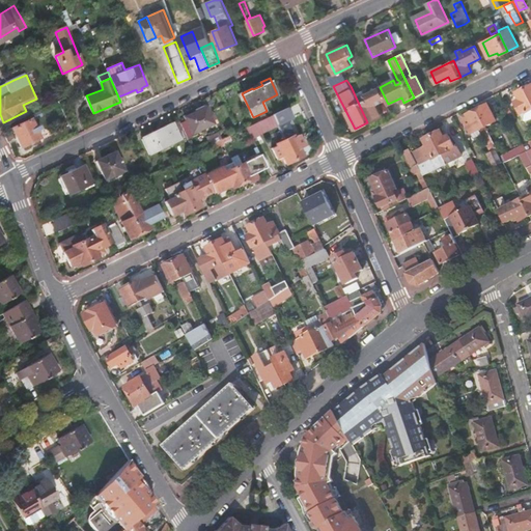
[(364,80),(351,86),(367,122),(376,118),(373,111),(378,109),(364,80)]
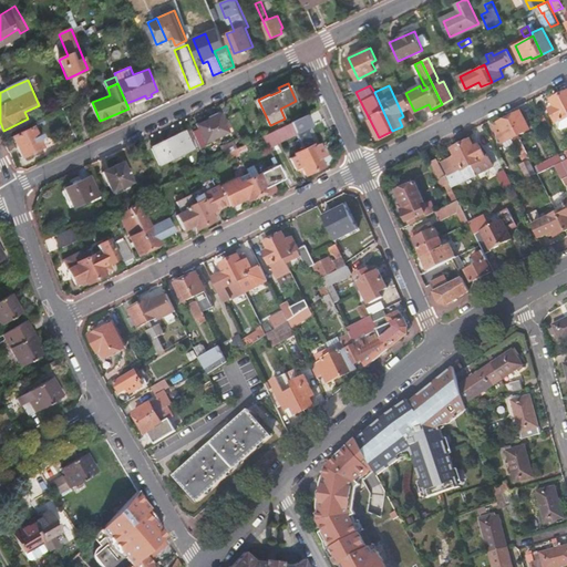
[(566,117),(566,107),(560,94),(552,100),(555,107),(549,110),(556,121),(560,119),(562,121),(566,117)]
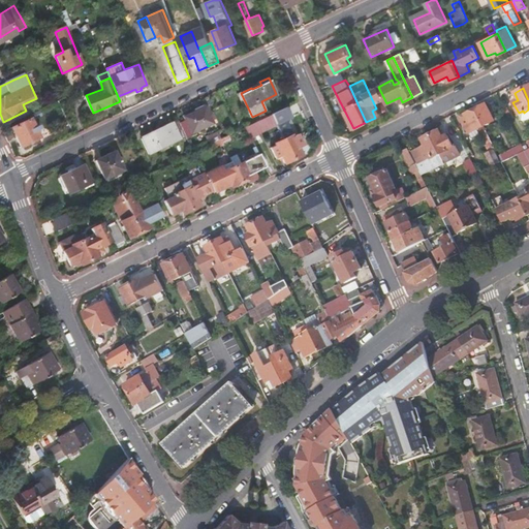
[(380,107),(386,103),(380,91),(374,94),(380,107)]
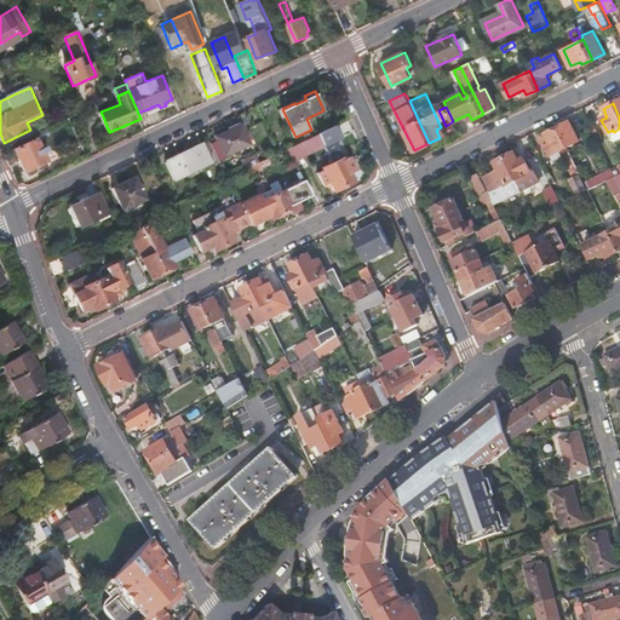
[(569,122),(557,127),(567,148),(579,142),(569,122)]
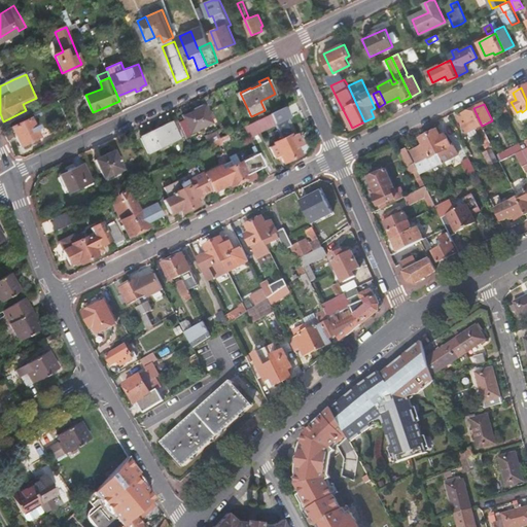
[(205,105),(184,115),(191,132),(213,121),(205,105)]
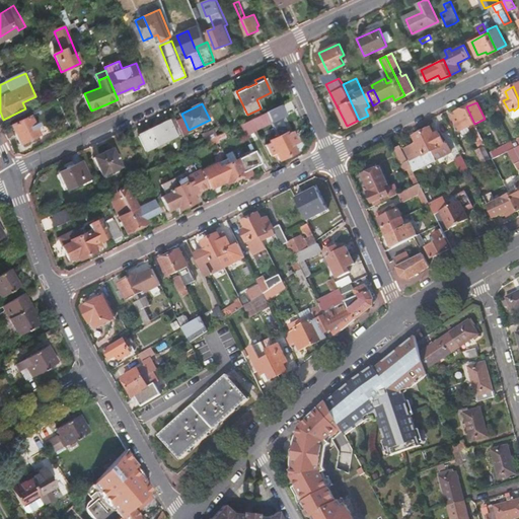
[(284,116),(279,106),(267,113),(274,128),(279,137),(288,156),(296,151),(293,144),(297,142),(293,132),(288,134),(280,118),(284,116)]
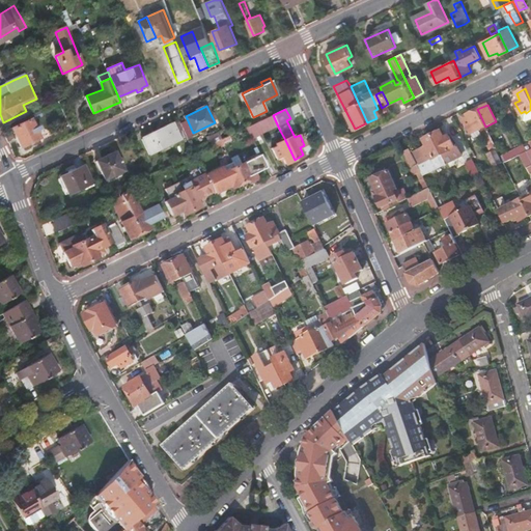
[(485,127),(477,109),(463,116),(472,133),(480,129),(485,127)]
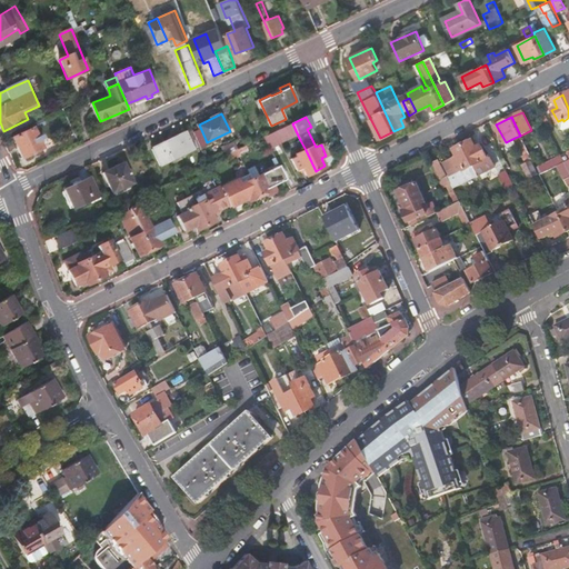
[(568,127),(568,118),(563,121),(562,119),(558,121),(561,129),(565,130),(568,127)]
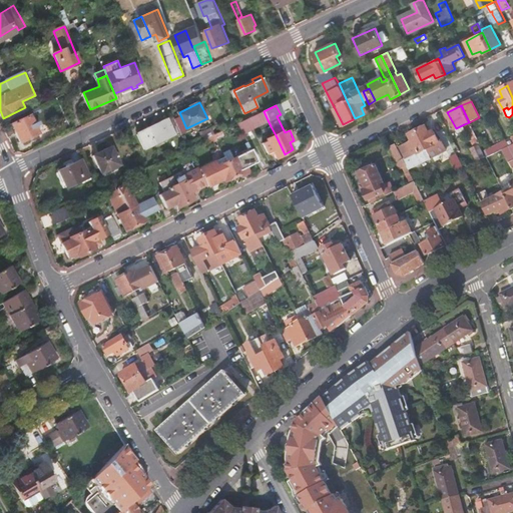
[(264,111),(238,123),(247,142),(255,138),(251,129),(262,124),(263,127),(265,126),(266,128),(271,126),(264,111)]
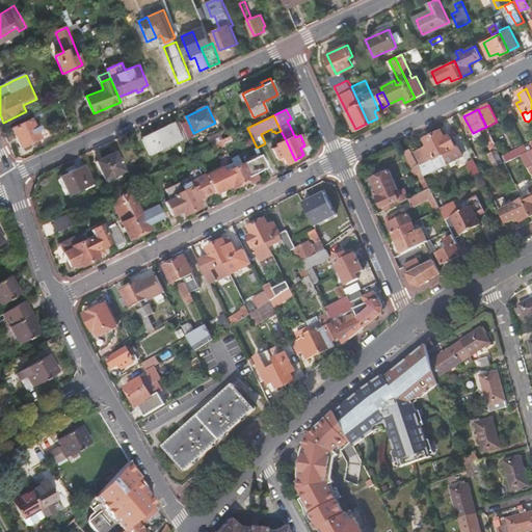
[(31,118),(12,128),(22,147),(41,137),(37,131),(41,129),(40,126),(35,127),(31,118)]
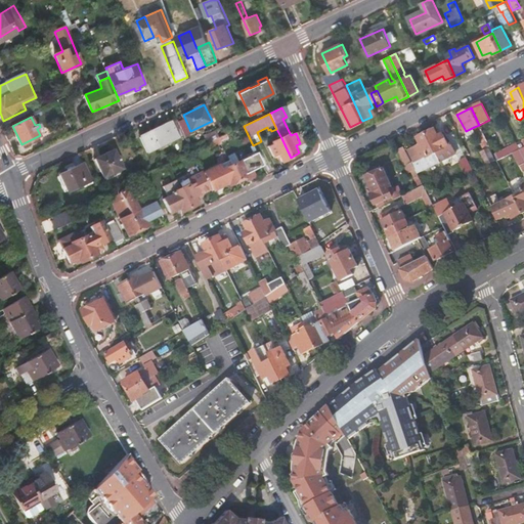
[(172,122),(140,137),(147,153),(179,137),(172,122)]
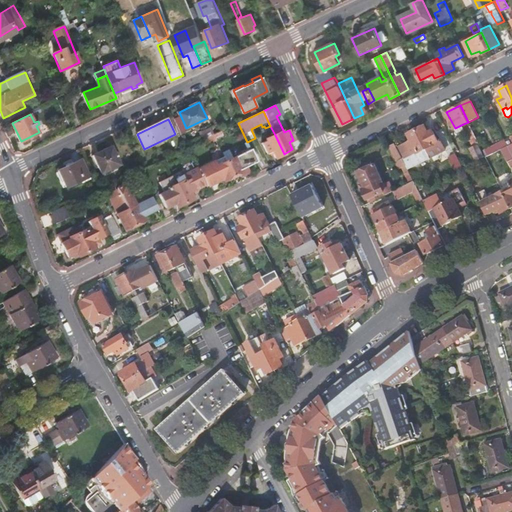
[(475,137),(476,136),(471,126),(468,122),(463,124),(465,130),(470,139),(475,137)]
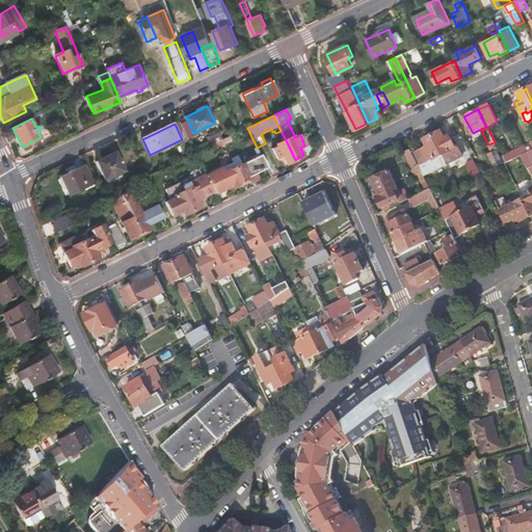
[(475,139),(483,135),(481,129),(473,133),(472,134),(475,139)]
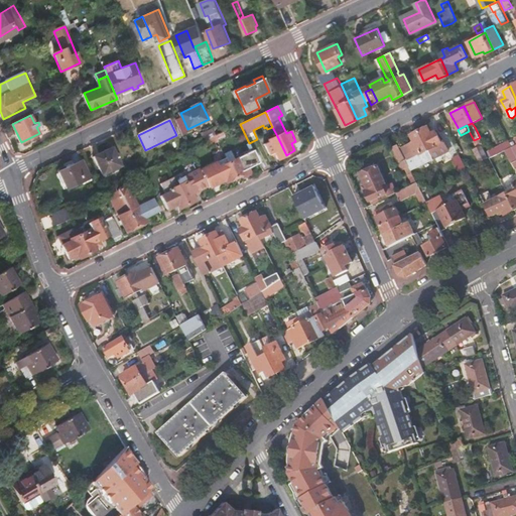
[(428,127),(419,131),(431,153),(433,158),(433,159),(448,151),(444,143),(441,142),(436,131),(431,134),(428,127)]
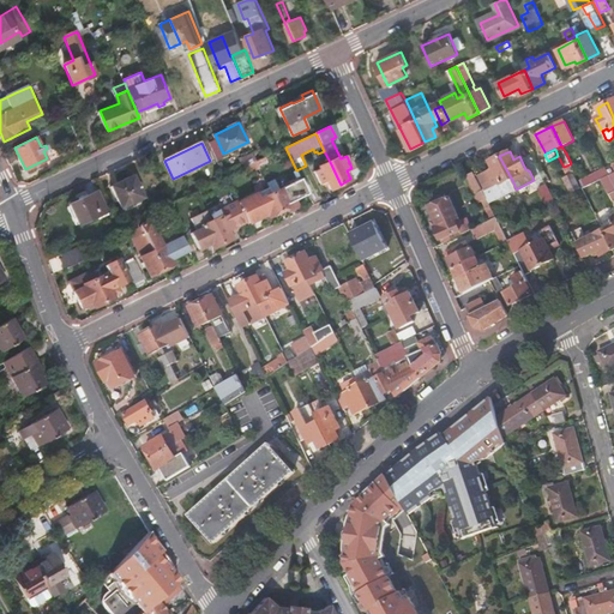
[(482,188),(489,202),(516,188),(513,182),(499,156),(489,161),(494,169),(480,176),(486,187),(482,188)]
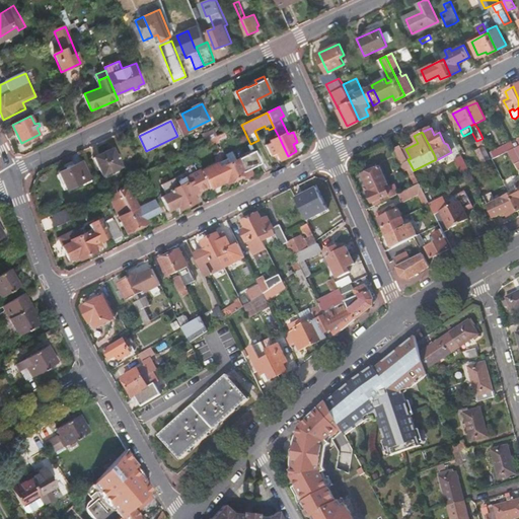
[(219,142),(216,137),(209,140),(212,145),(219,142)]
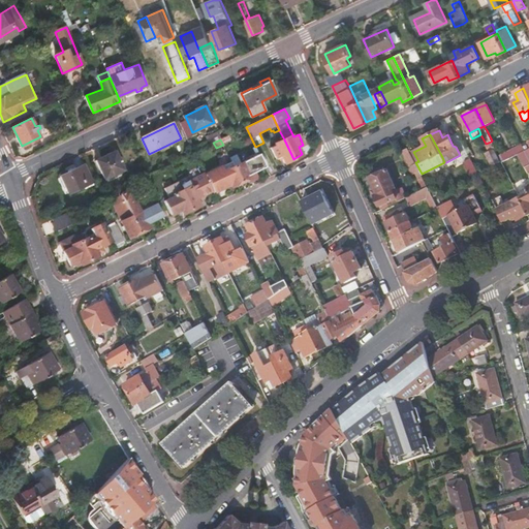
[(293,159),(284,139),(276,144),(276,146),(271,148),(277,158),(281,156),(285,163),(293,159)]
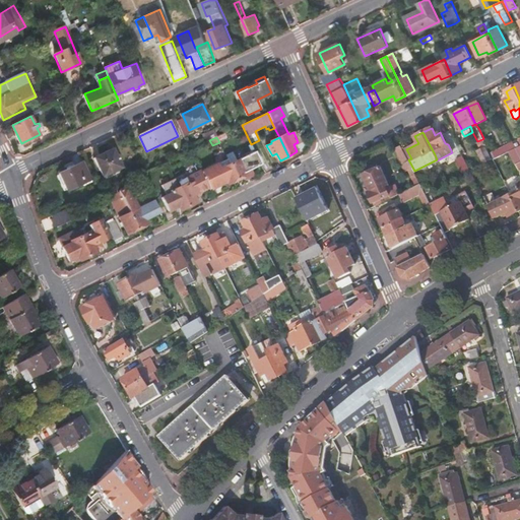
[(492,159),(482,139),(477,141),(481,149),(477,150),(483,164),(492,159)]
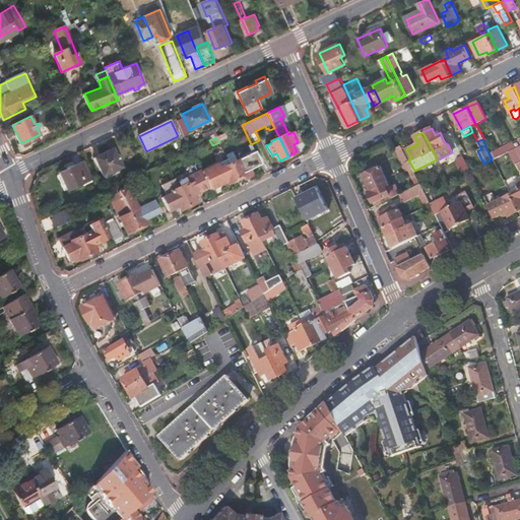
[(408,159),(400,142),(395,144),(410,176),(412,175),(413,177),(416,176),(414,171),(408,159)]
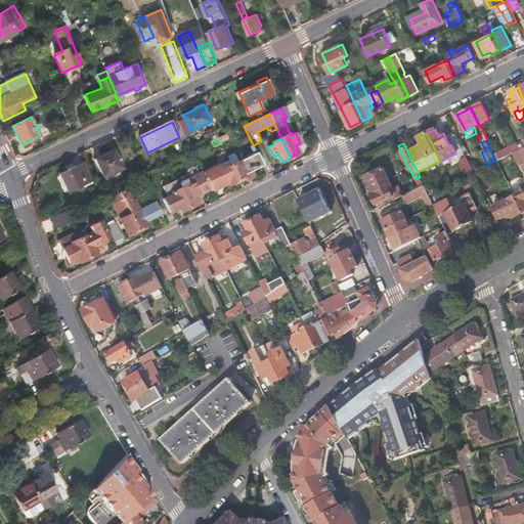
[(494,155),(497,160),(507,156),(510,154),(520,148),(518,143),(508,148),(494,155)]
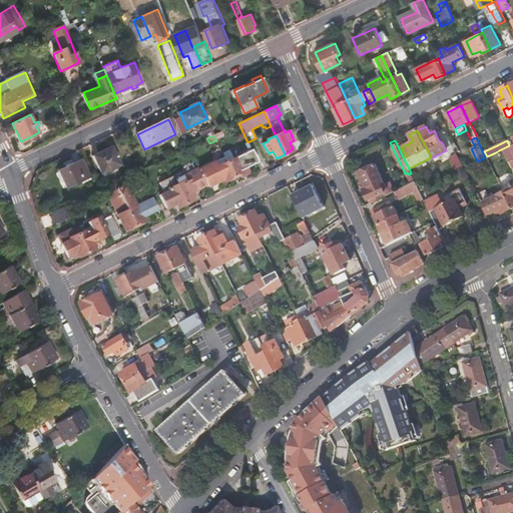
[(111,146),(93,154),(101,172),(119,164),(111,146)]
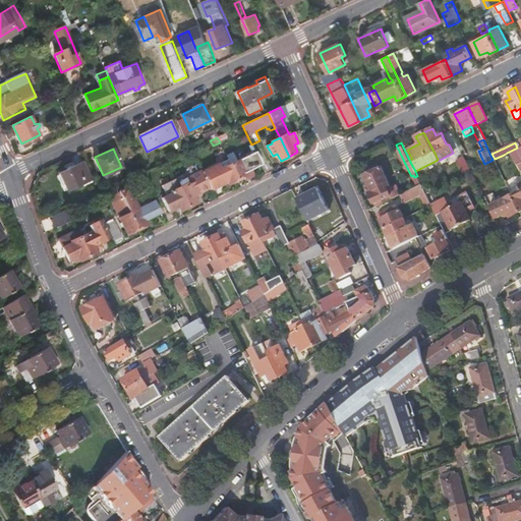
[(255,152),(230,164),(238,180),(247,175),(246,172),(262,165),(255,152)]
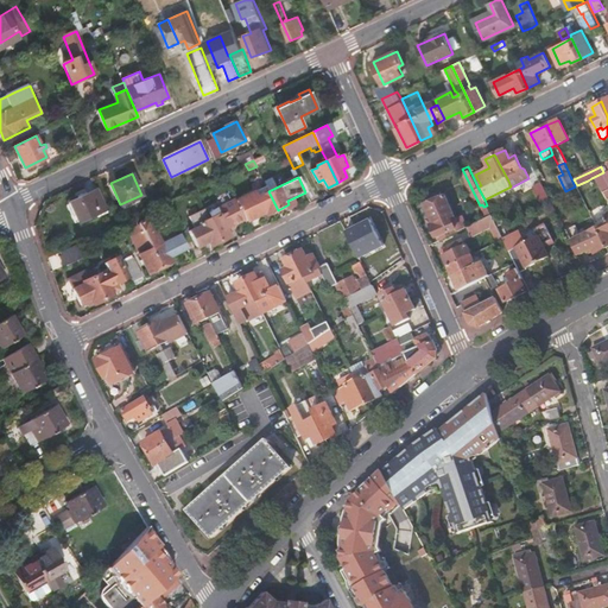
[(588,181),(577,185),(580,191),(590,187),(588,181)]
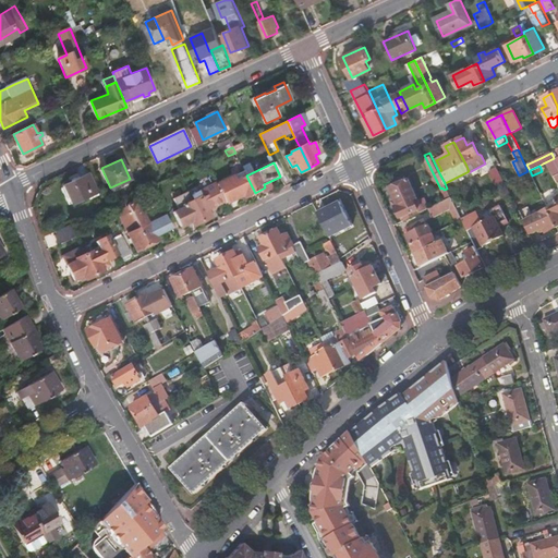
[(497,186),(505,183),(497,168),(489,172),(497,186)]
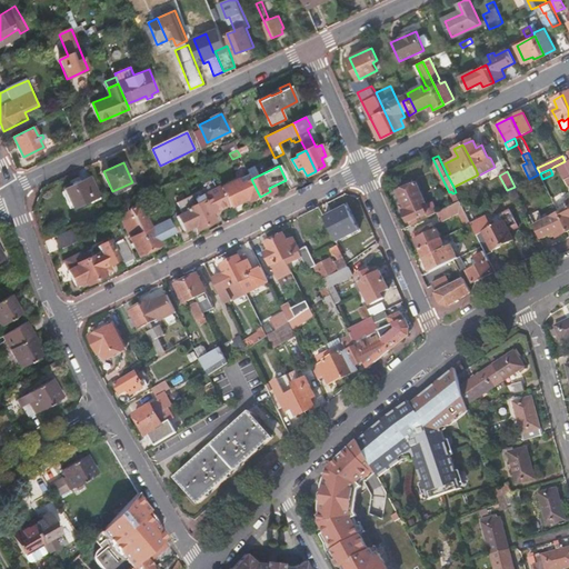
[(249,175),(221,188),(230,206),(231,207),(248,199),(249,201),(260,197),(251,179),(249,175)]
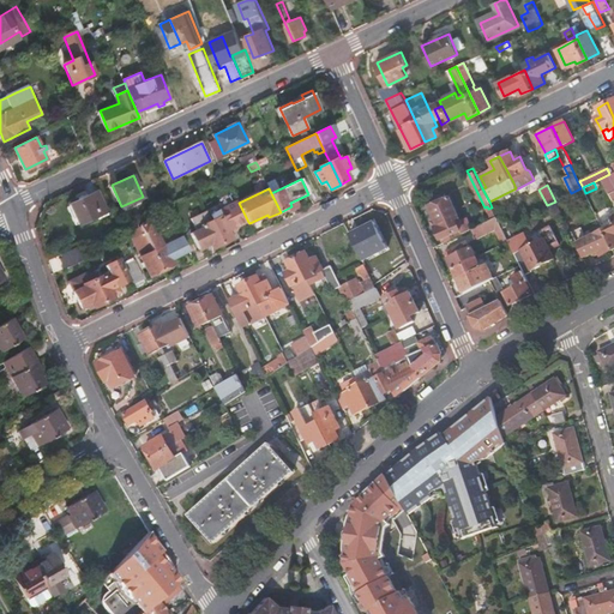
[(97,190),(71,203),(80,223),(97,215),(100,217),(108,214),(97,190)]
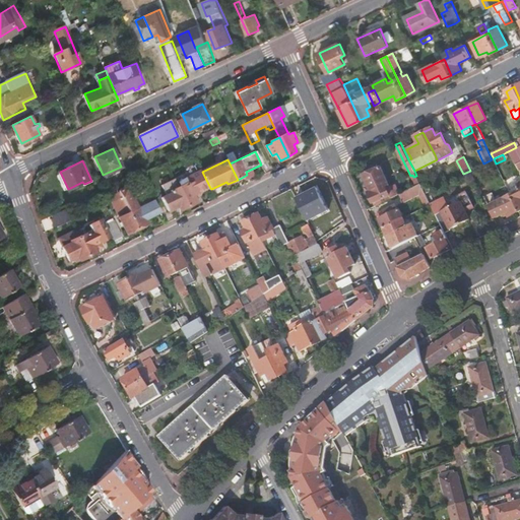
[(374,202),(376,205),(390,198),(389,195),(390,195),(387,188),(390,186),(381,167),(377,169),(377,168),(374,167),(369,169),(368,172),(368,173),(364,175),(370,188),(367,188),(374,203),(374,202)]
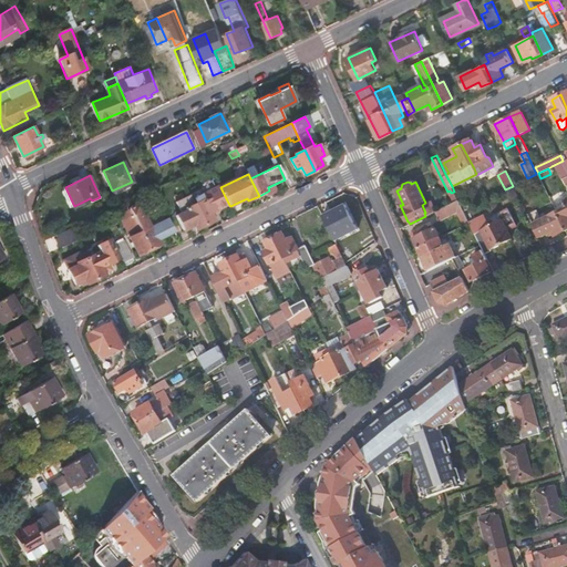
[(195,204),(205,225),(215,220),(213,216),(218,213),(220,209),(229,205),(220,187),(220,186),(203,194),(203,193),(193,198),(195,204)]
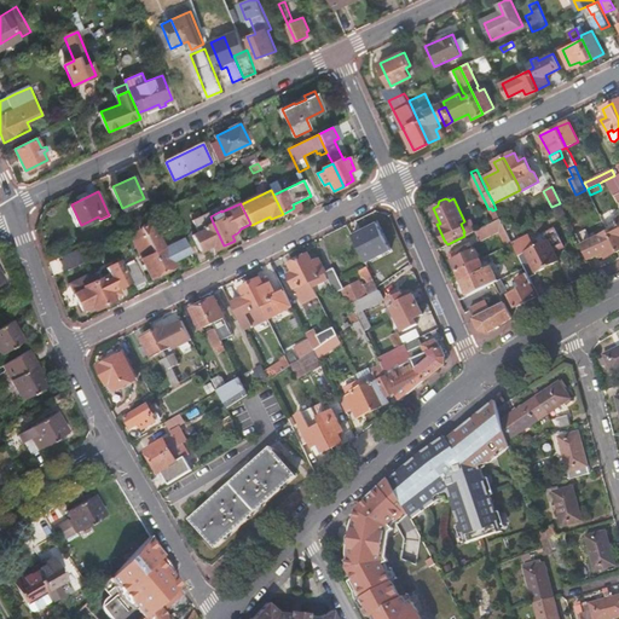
[(210,217),(208,213),(192,220),(204,244),(210,242),(214,250),(224,246),(213,223),(210,217)]
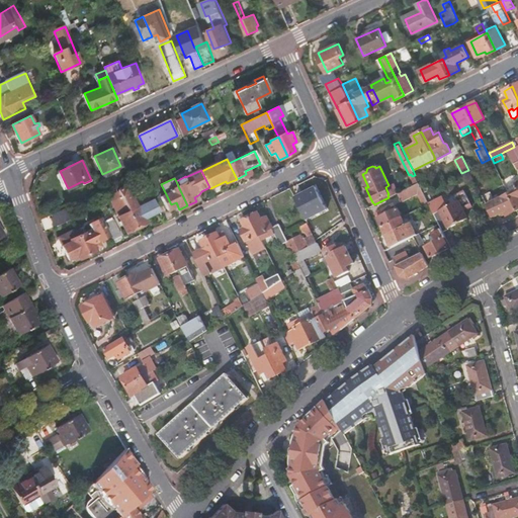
[(123,180),(114,184),(120,196),(137,229),(147,224),(136,201),(135,202),(123,180)]
